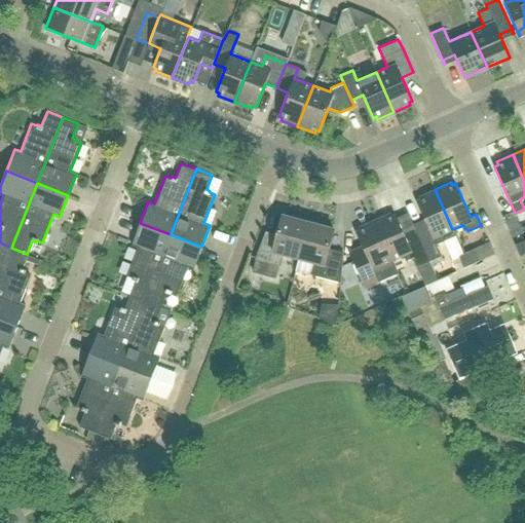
[(452,229),(435,189),(418,196),(419,199),(416,200),(424,219),(413,224),(429,261),(441,255),(436,243),(444,239),(442,234),(452,229)]
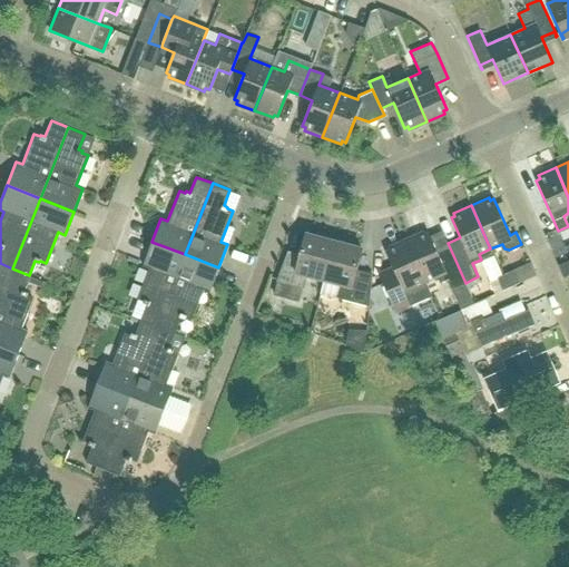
[(440,281),(448,277),(452,289),(466,283),(448,243),(442,231),(431,236),(429,231),(424,233),(423,230),(405,238),(424,282),(425,281),(438,275),(440,281)]
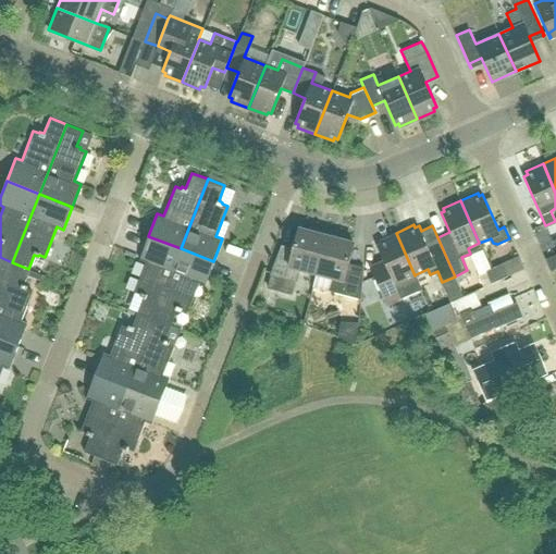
[(300,269),(316,273),(325,235),(298,228),(293,247),(280,244),(274,259),(269,274),(297,282),(300,269)]
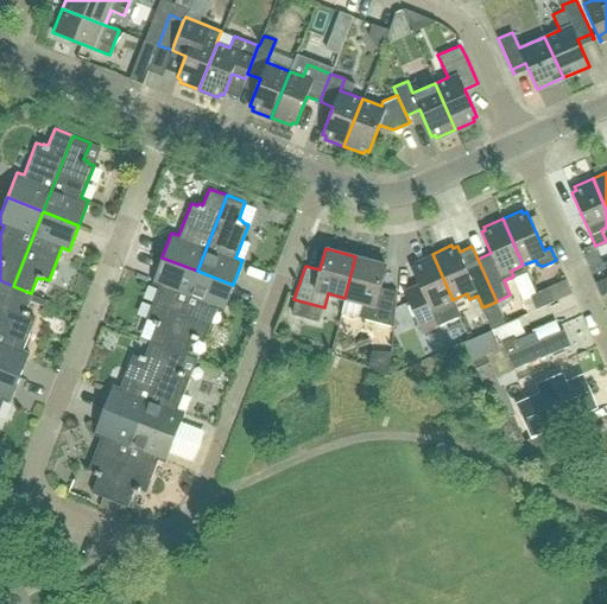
[(411,267),(413,272),(399,278),(423,331),(437,325),(461,313),(454,299),(453,300),(432,254),(413,262),(415,265),(411,267)]
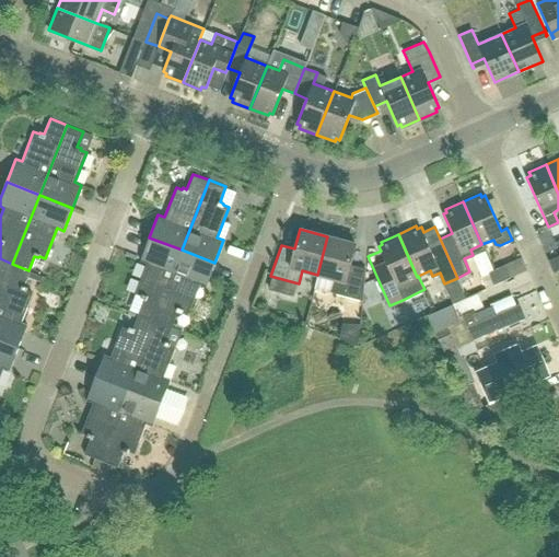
[(356,244),(327,236),(317,275),(334,279),(329,291),(362,301),(365,267),(350,264),(356,244)]
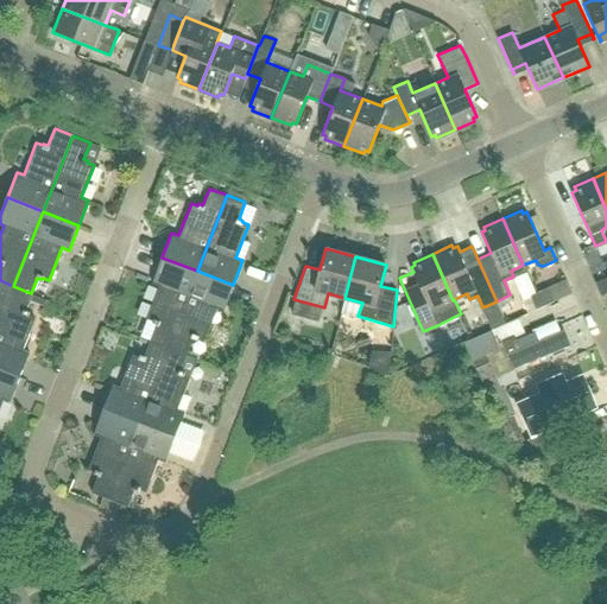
[(197,271),(162,258),(152,283),(159,285),(146,318),(153,320),(152,322),(157,324),(150,339),(168,347),(197,271)]
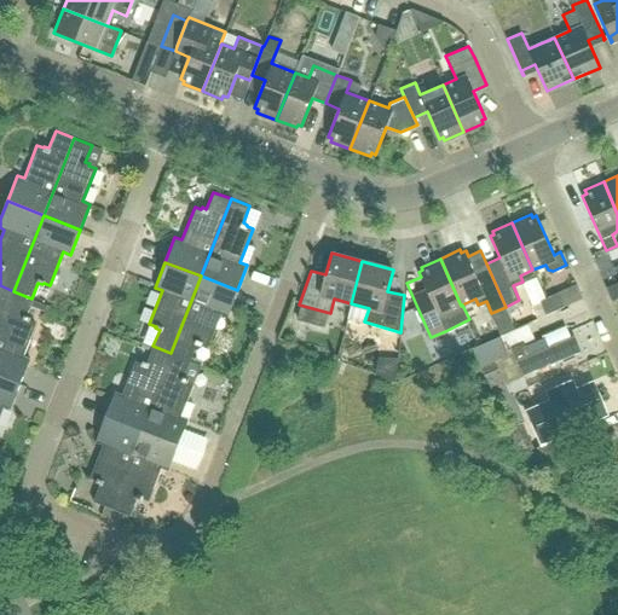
[(171,353),(190,360),(196,343),(201,346),(201,343),(208,346),(220,313),(227,315),(237,290),(201,276),(171,353)]
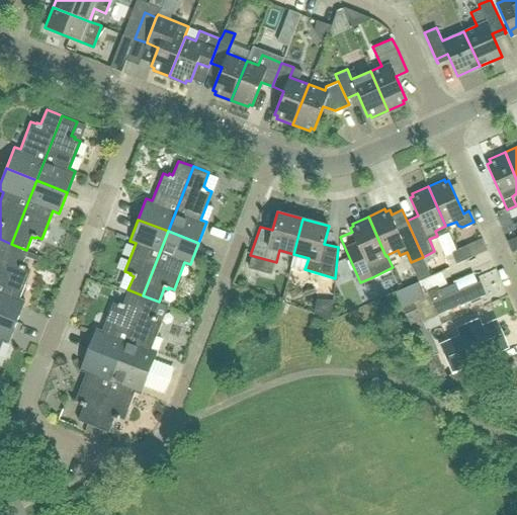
[(477,261),(493,253),(485,238),(468,245),(477,261)]
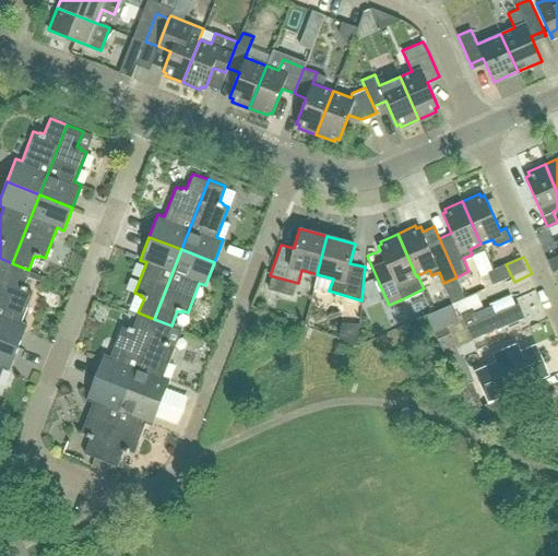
[(0,294),(12,263),(0,258),(0,294)]
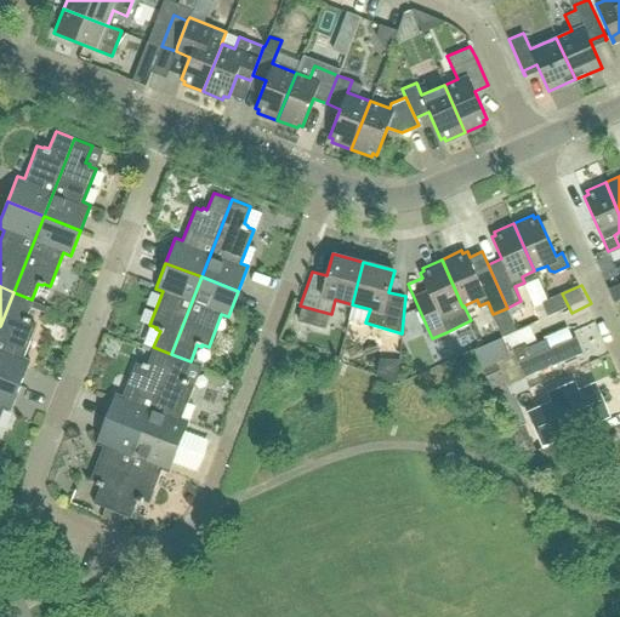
[(32,300),(13,292),(0,326),(0,375),(20,384),(30,359),(23,355),(35,323),(29,320),(30,318),(26,316),(32,300)]
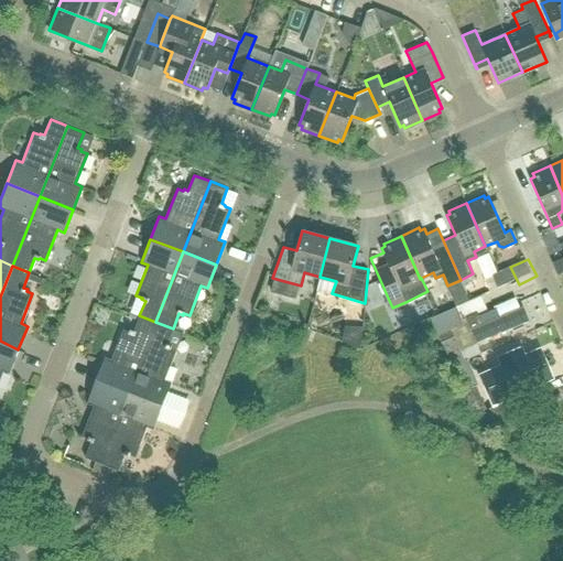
[(493,276),(497,286),(512,279),(507,266),(491,273),(493,276)]
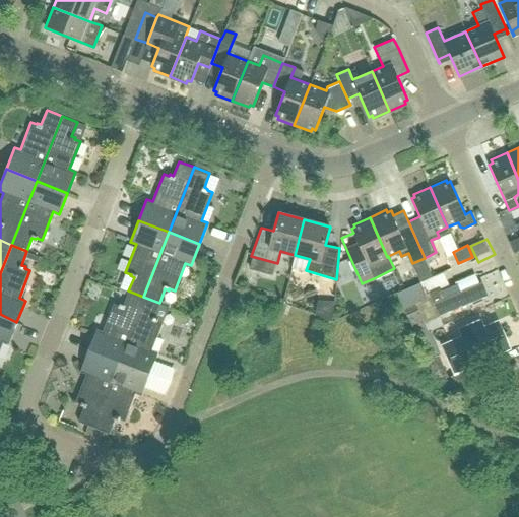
[(450,267),(458,263),(454,254),(446,257),(450,267)]
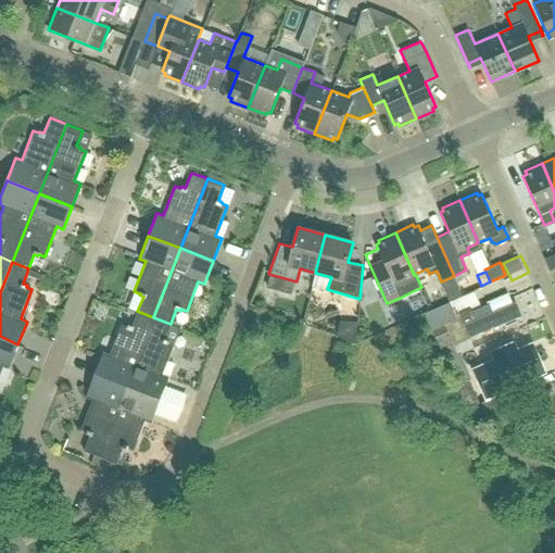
[(459,311),(470,334),(521,312),(515,298),(489,309),(486,300),(459,311)]
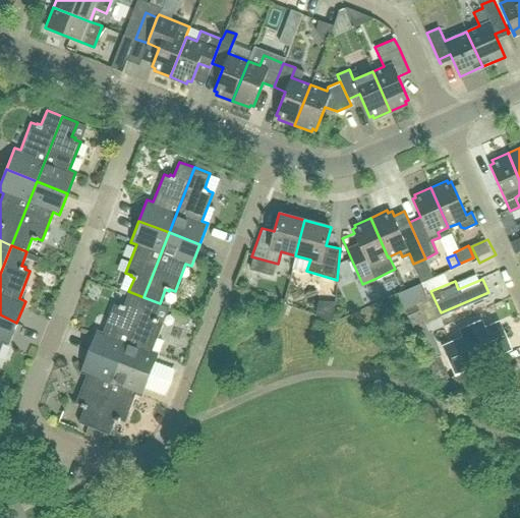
[(398,291),(408,314),(417,336),(428,331),(416,303),(428,297),(421,281),(398,291)]
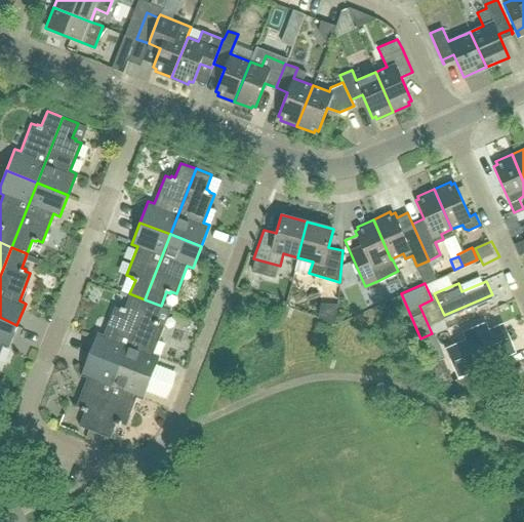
[(145,299),(129,293),(124,308),(120,306),(120,308),(114,306),(104,333),(97,331),(89,353),(120,365),(145,299)]
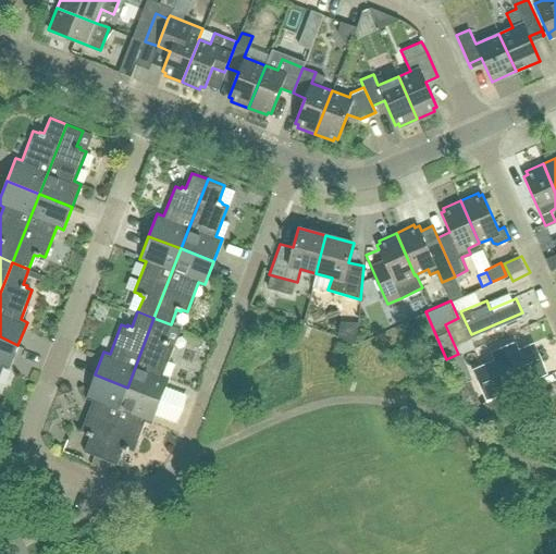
[(127,388),(160,399),(169,377),(162,374),(174,345),(168,342),(169,341),(164,339),(171,324),(153,318),(127,388)]
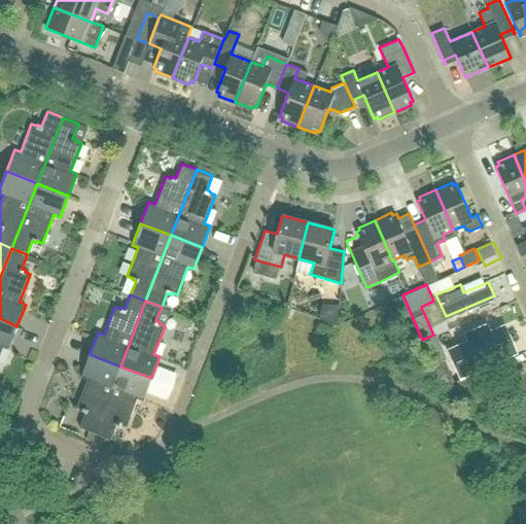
[(16,326),(0,318),(0,351),(2,346),(8,348),(16,326)]
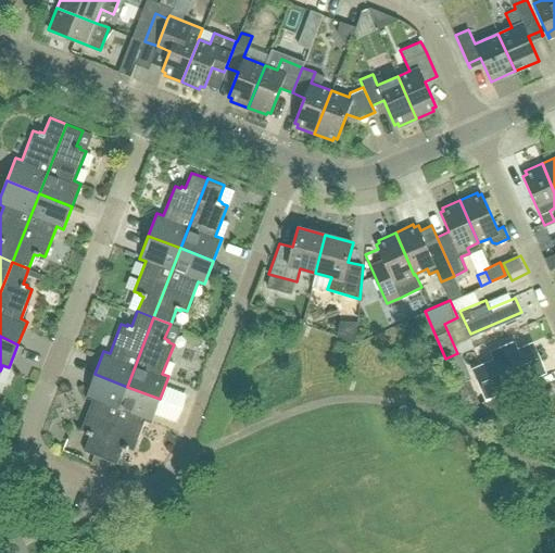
[(534,366),(525,347),(483,365),(492,386),(534,366)]
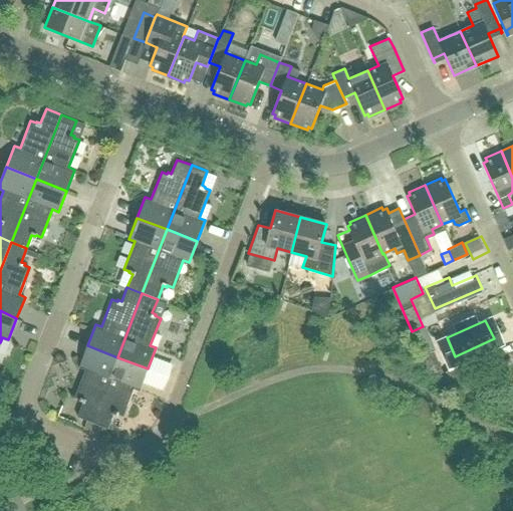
[(422,353),(439,345),(433,332),(416,339),(422,353)]
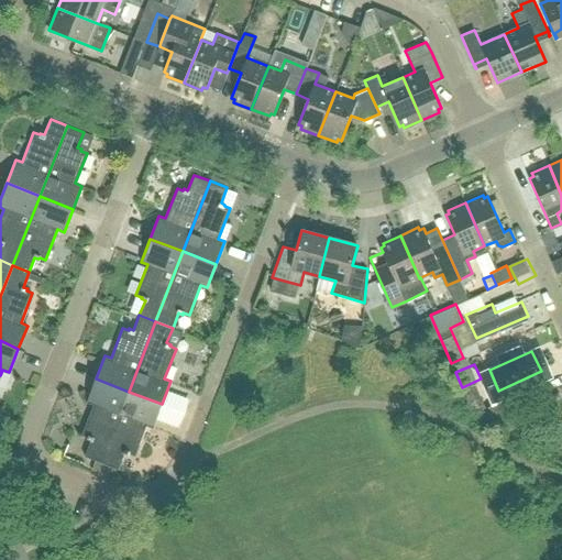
[(129,392),(96,379),(87,402),(92,404),(81,435),(87,437),(87,438),(90,440),(85,456),(101,462),(129,392)]
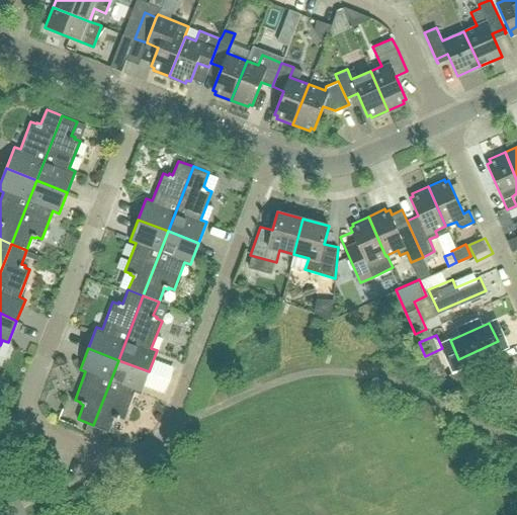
[(444,371),(436,352),(425,357),(434,378),(445,373),(444,371)]
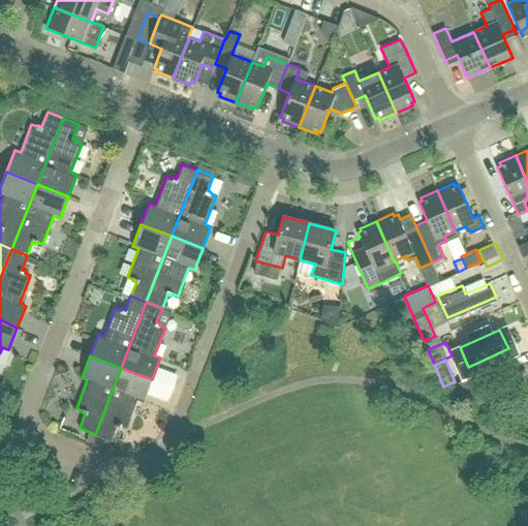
[(121,368),(95,434),(111,440),(117,426),(120,427),(121,425),(126,427),(137,399),(144,401),(152,379),(121,368)]
